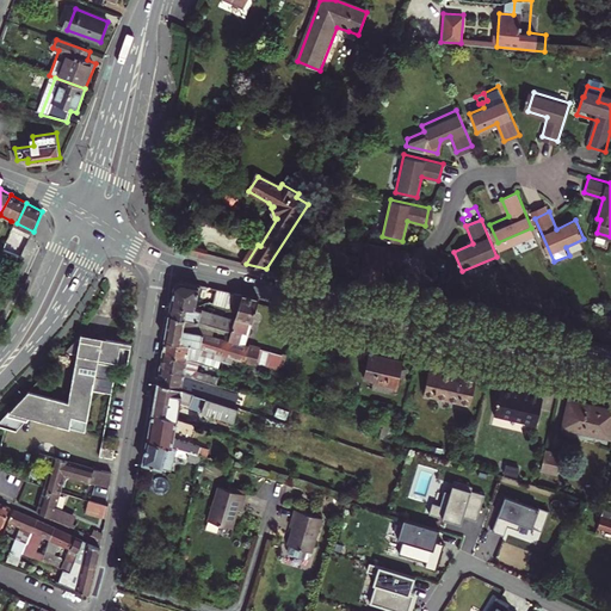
[(173,285),(171,302),(195,308),(201,285),(181,281),(173,285)]
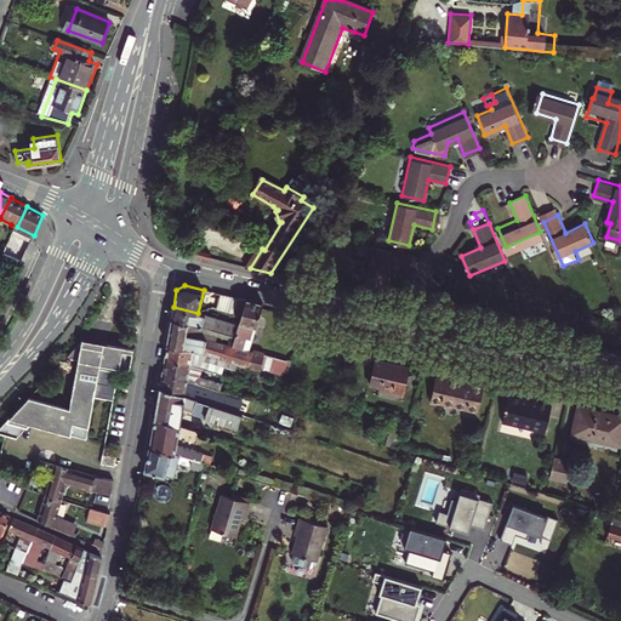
[(217,309),(233,314),(238,297),(221,294),(217,309)]
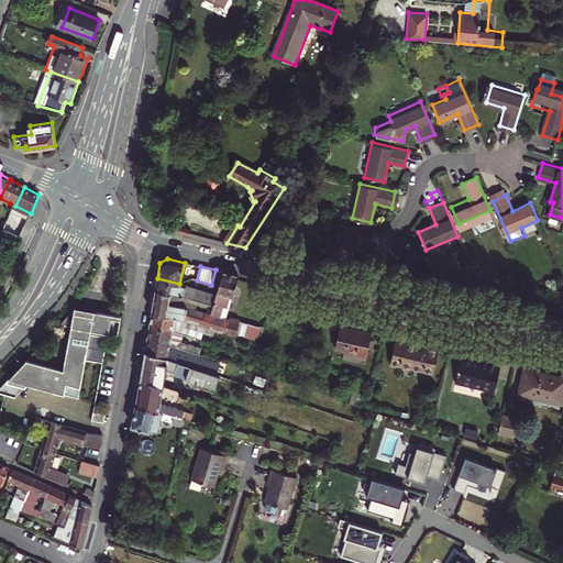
[(218,286),(222,271),(216,269),(211,285),(218,286)]
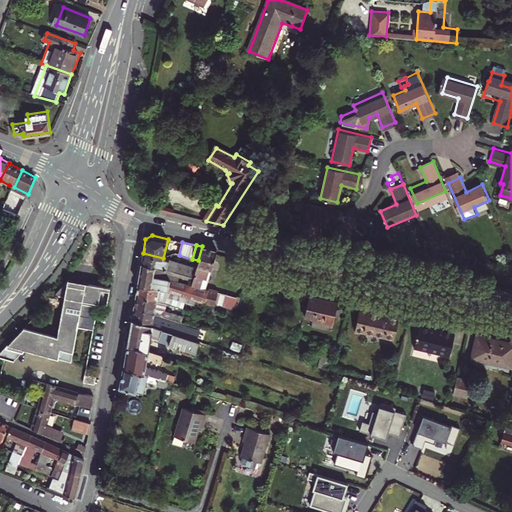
[(191,285),(206,289),(216,254),(217,250),(202,246),(198,260),(197,267),(194,277),(191,285)]
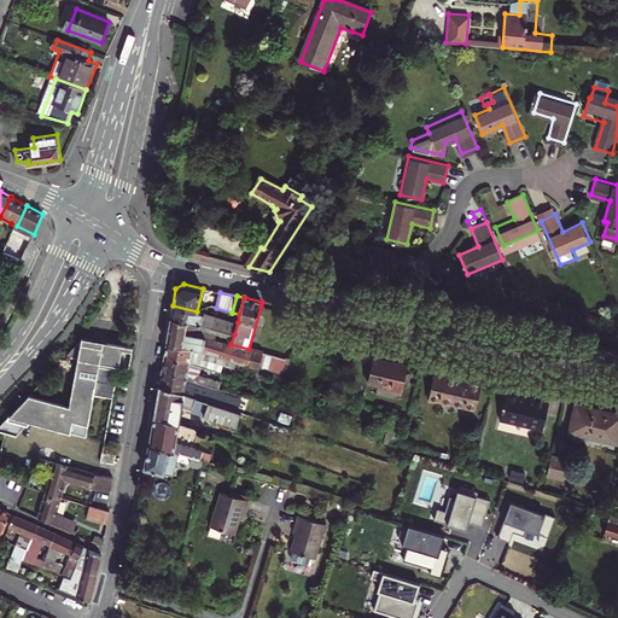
[(238,322),(197,312),(173,305),(170,318),(187,322),(200,326),(213,328),(234,334),(238,322)]
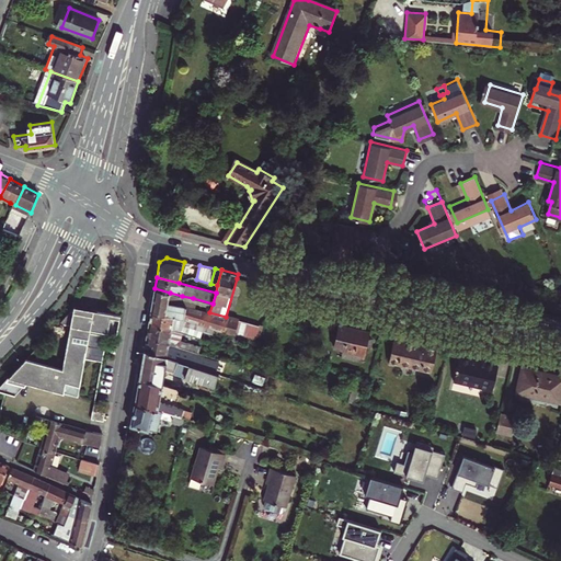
[(191,322),(209,328),(225,332),(228,318),(226,317),(209,312),(203,310),(190,307),(169,301),(170,293),(155,288),(150,311),(191,322)]
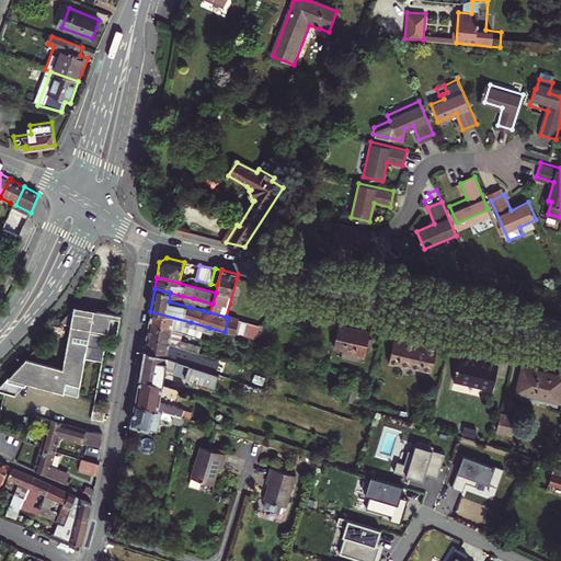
[(182,296),(170,293),(169,301),(190,307),(192,301),(192,300),(182,297),(182,296)]
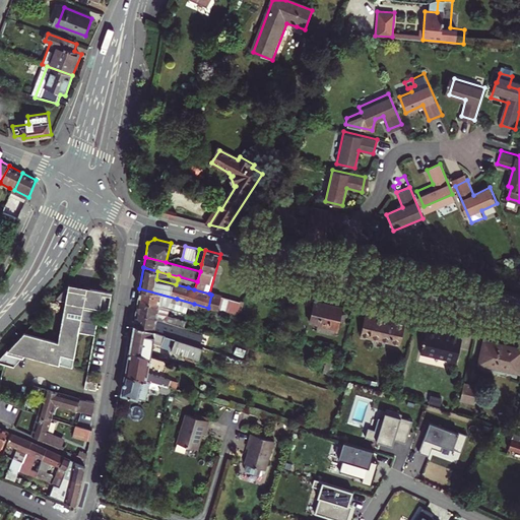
[(194,289),(197,281),(179,276),(178,278),(178,279),(189,282),(188,287),(194,289)]
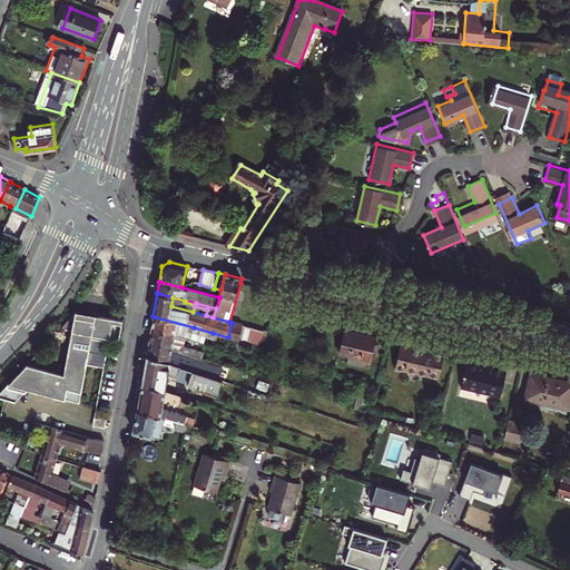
[(26,365),(8,383),(27,389),(79,403),(86,364),(104,367),(108,342),(100,341),(101,336),(118,340),(121,320),(94,315),(92,321),(89,320),(89,318),(88,317),(87,316),(86,316),(85,316),(84,317),(82,318),(74,316),(71,316),(60,328),(71,331),(62,375),(26,365)]
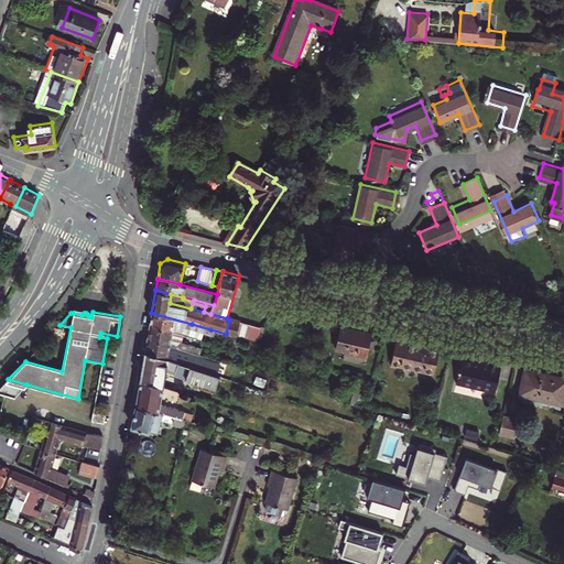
[(150,325),(181,334),(182,334),(184,327),(209,335),(210,329),(192,324),(151,313),(150,325)]
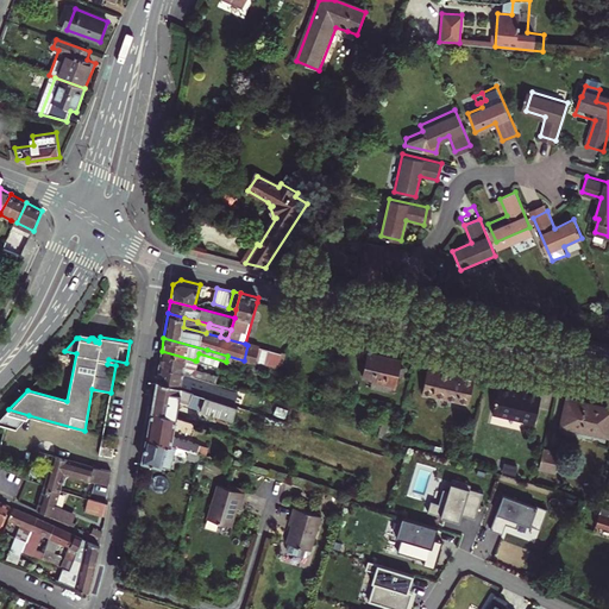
[(281,353),(248,345),(244,360),(267,368),(268,365),(277,368),(281,353)]
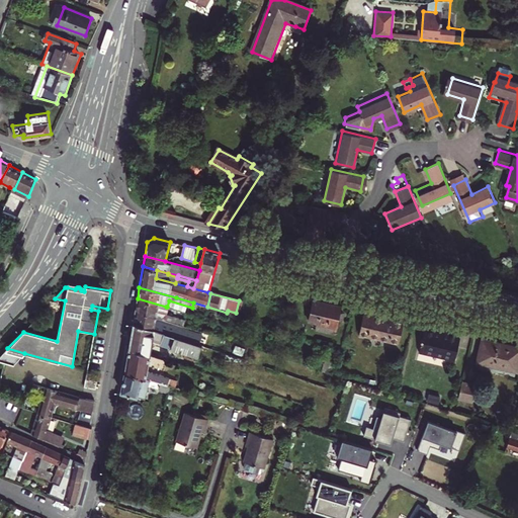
[(164,320),(166,307),(138,298),(135,311),(155,317),(164,320)]
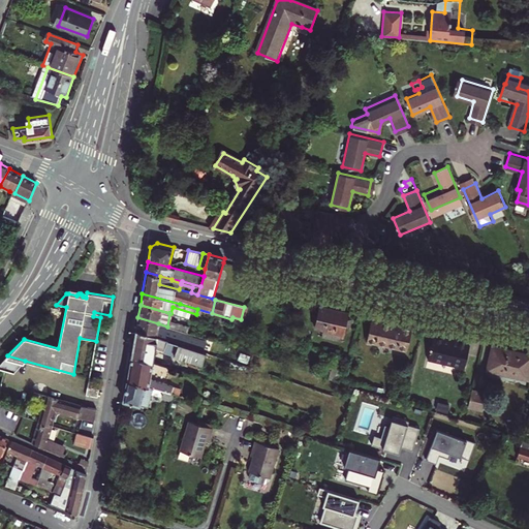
[(315,327),(323,329),(342,334),(344,334),(346,325),(348,318),(348,314),(329,309),(320,306),(315,327)]
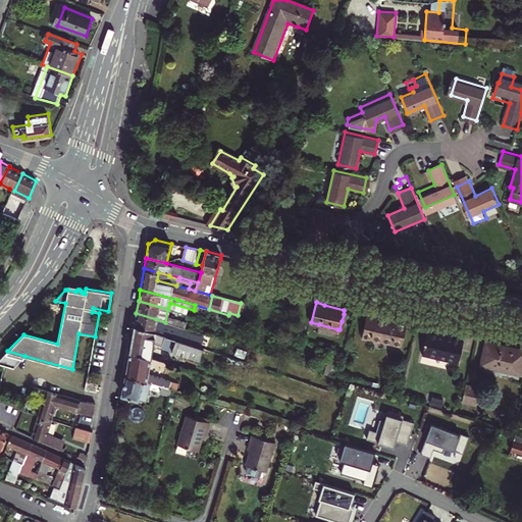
[(195,305),(194,310),(207,314),(209,309),(195,305)]
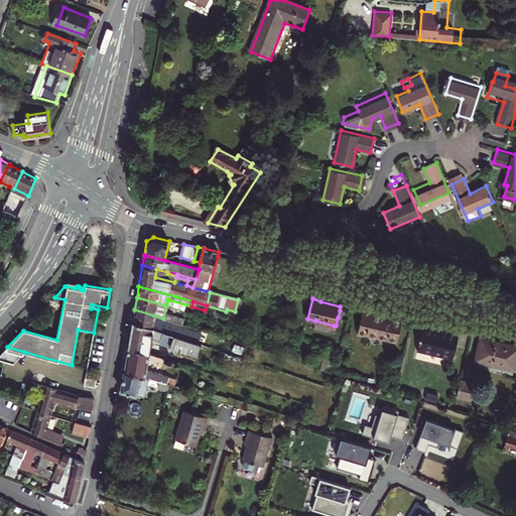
[(365,304),(358,333),(397,343),(402,320),(389,317),(389,319),(382,318),(383,316),(375,314),(376,307),(365,304)]
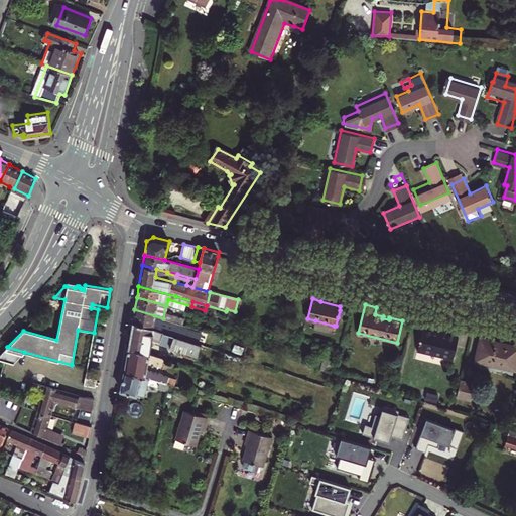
[(173,325),(154,317),(154,315),(134,309),(132,320),(198,343),(201,334),(173,325)]
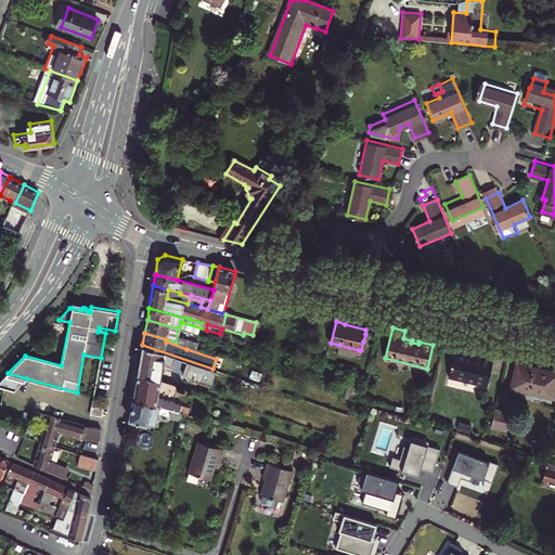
[(186,349),(188,346),(176,343),(166,339),(166,341),(186,349)]
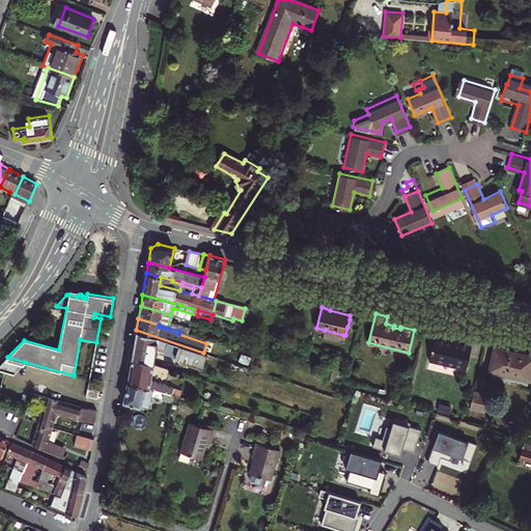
[(203,353),(136,330),(132,358),(155,364),(171,370),(175,358),(203,366),(207,354),(203,353)]
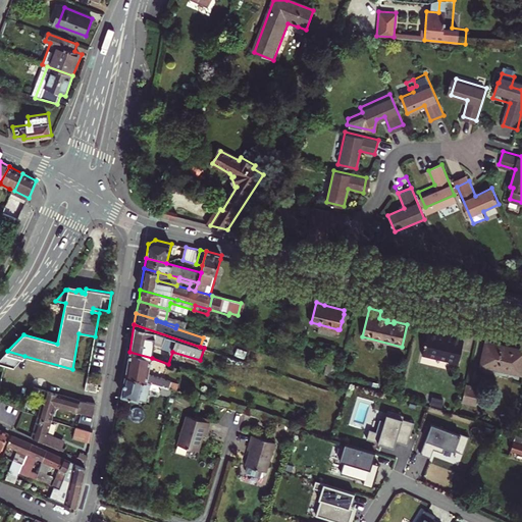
[(337,329),(319,324),(318,332),(335,336),(337,329)]
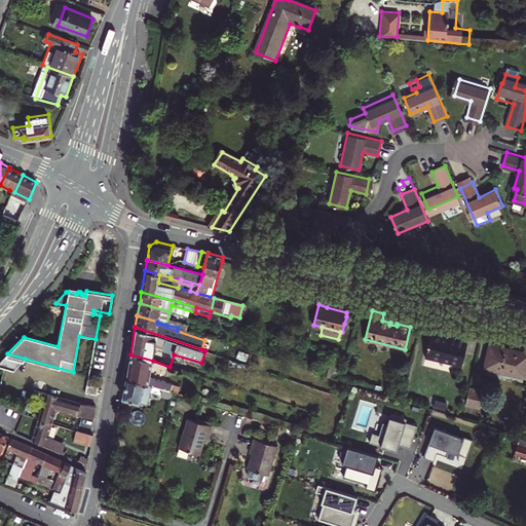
[(453,338),(433,333),(426,358),(462,367),(470,339),(454,335),(453,338)]
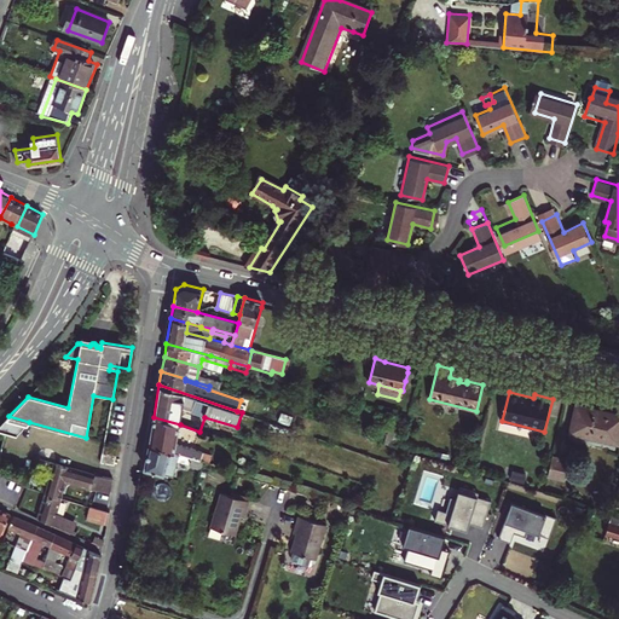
[(618,431),(618,415),(577,405),(570,433),(615,445),(618,431)]
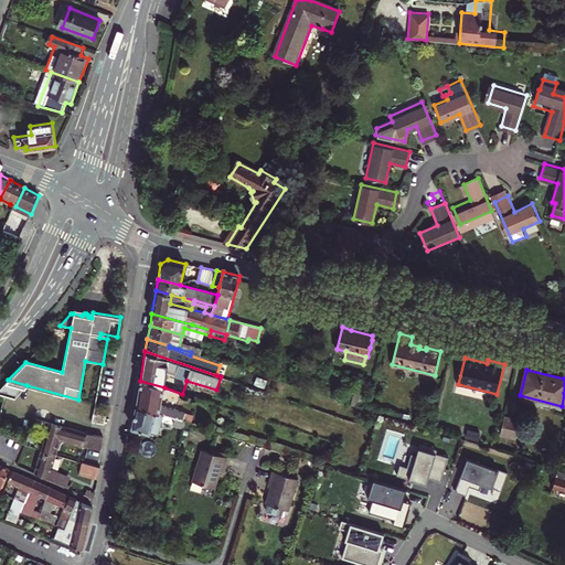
[(27,385),(8,380),(0,388),(0,395),(13,400),(27,385)]
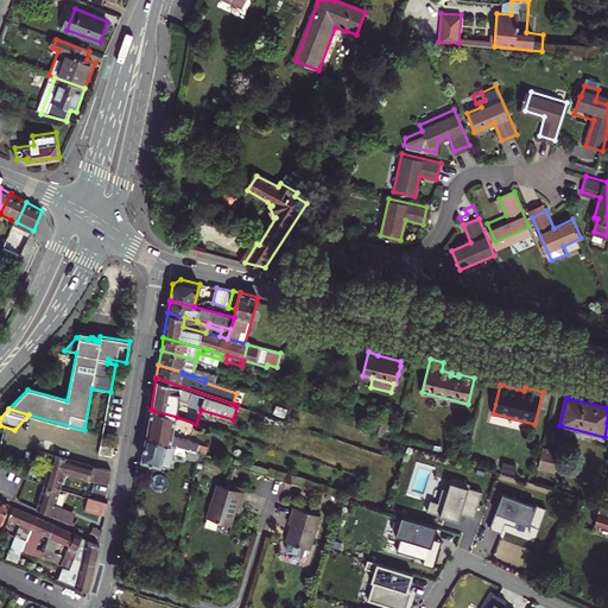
[(200,454),(220,460),(222,450),(175,435),(177,417),(151,410),(146,437),(200,454)]
